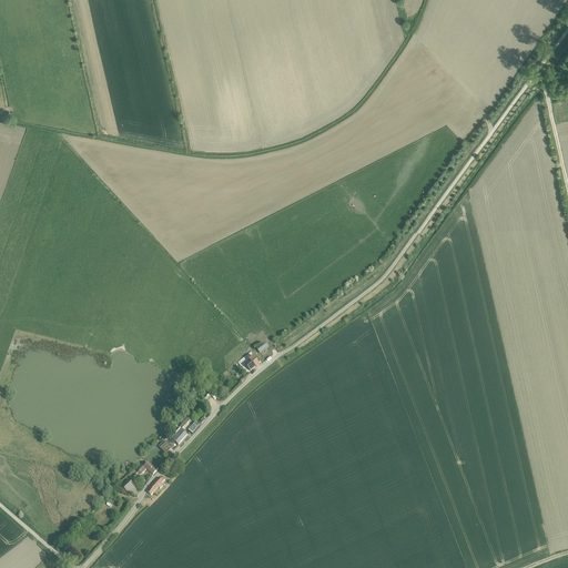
[(256,348),(261,355),(270,347),(265,344),(256,348)]
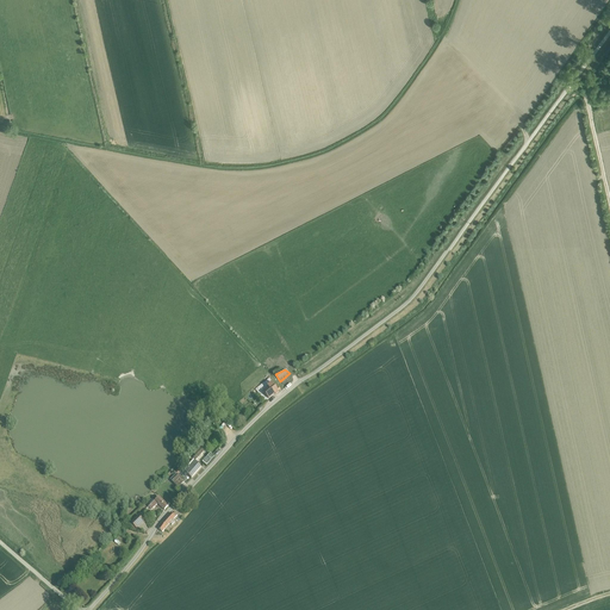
[(263,392),(269,399),(275,394),(275,396),(279,392),(280,390),(279,388),(278,390),(272,384),(267,387),(268,388),(263,392)]
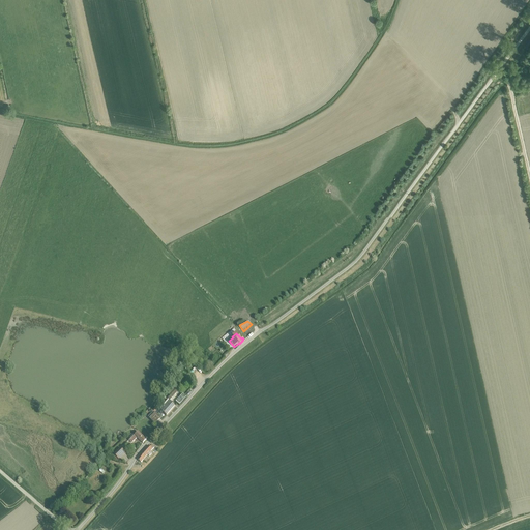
[(171,395),(168,399),(170,401),(178,392),(174,387),(169,393),(171,395)]
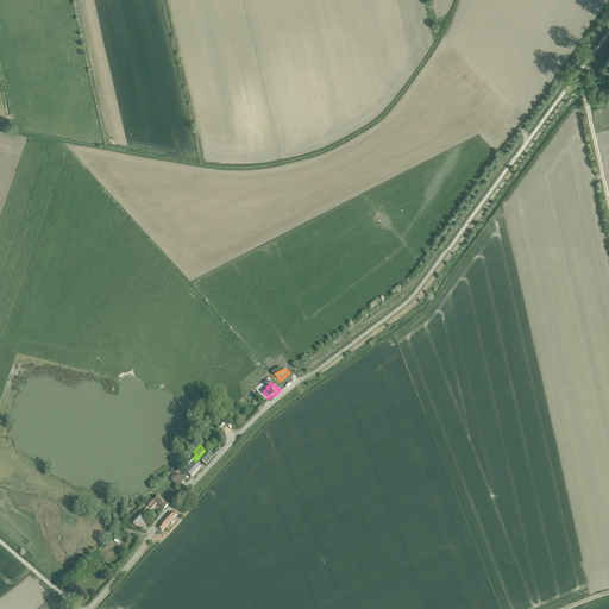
[(202,462),(207,465),(215,457),(211,452),(202,462)]
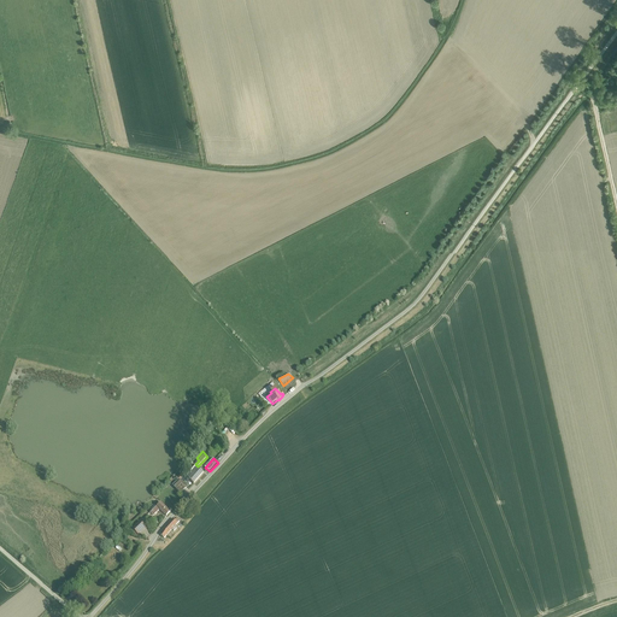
[(189,480),(194,483),(204,472),(194,465),(184,476),(181,474),(177,479),(180,481),(181,482),(181,481),(183,479),(187,482),(188,481),(189,480)]
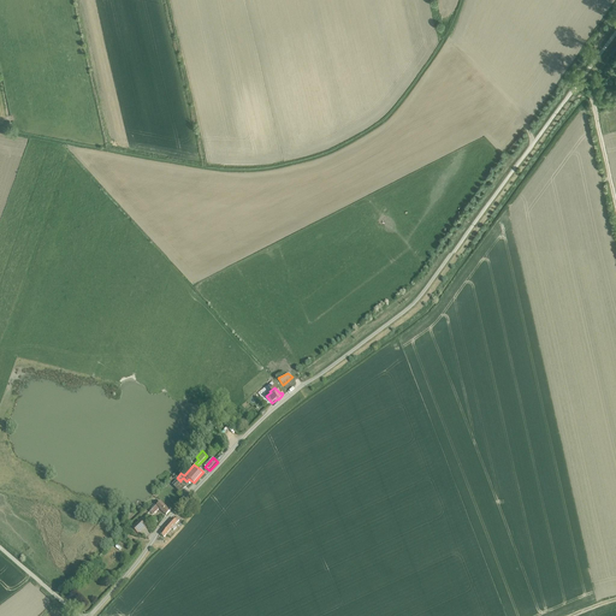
[(181,481),(179,480),(173,486),(181,492),(187,486),(181,480),(181,481)]
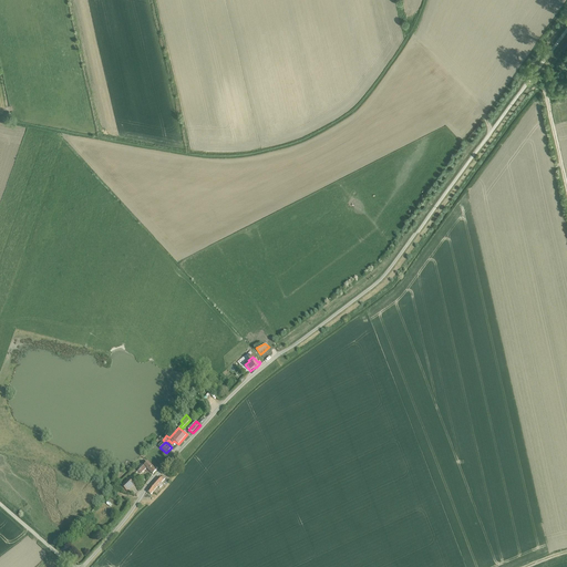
[(138,472),(141,474),(147,468),(153,474),(157,471),(156,471),(154,468),(148,462),(138,472)]
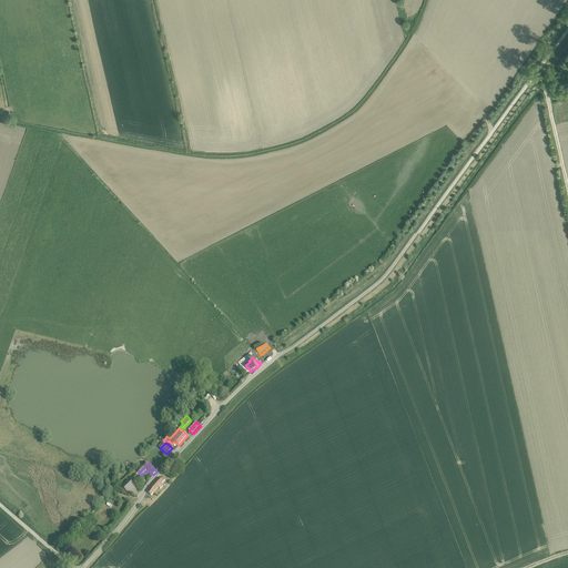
[(151,488),(149,493),(152,496),(159,488),(160,489),(163,486),(161,485),(164,483),(163,483),(165,479),(163,477),(161,479),(160,478),(154,484),(151,488)]
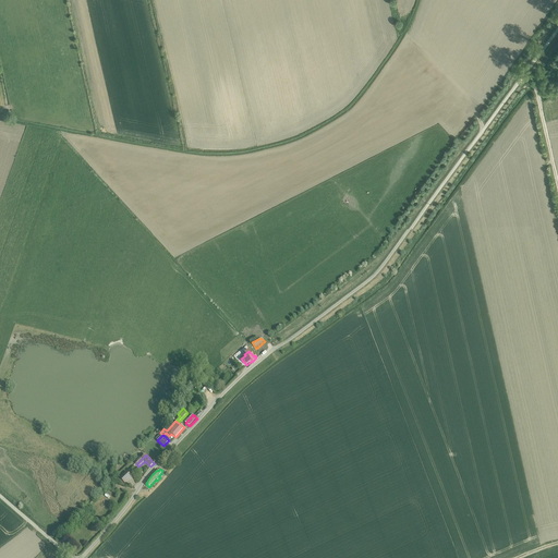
[(122,482),(124,484),(131,477),(129,475),(129,474),(126,472),(118,481),(121,483),(122,482)]
